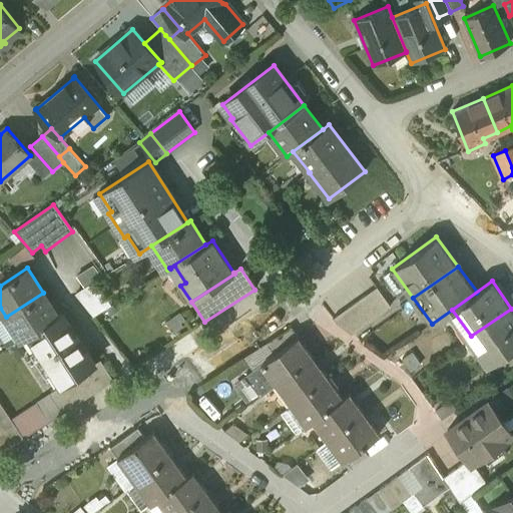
[(376,287),(332,318),(336,323),(352,334),(390,306),(376,287)]
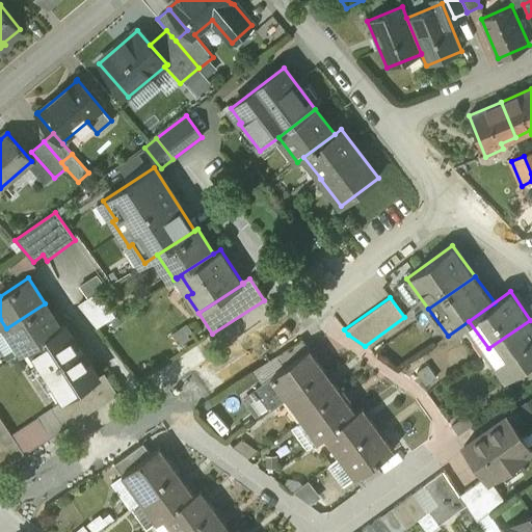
[(45,303),(6,328),(22,353),(30,347),(60,327),(45,303)]
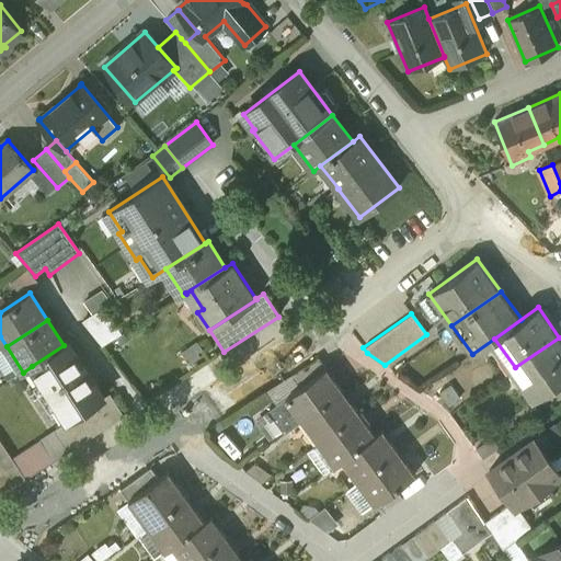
[(560,340),(559,338),(515,367),(524,380),(519,384),(533,401),(560,380),(560,340)]
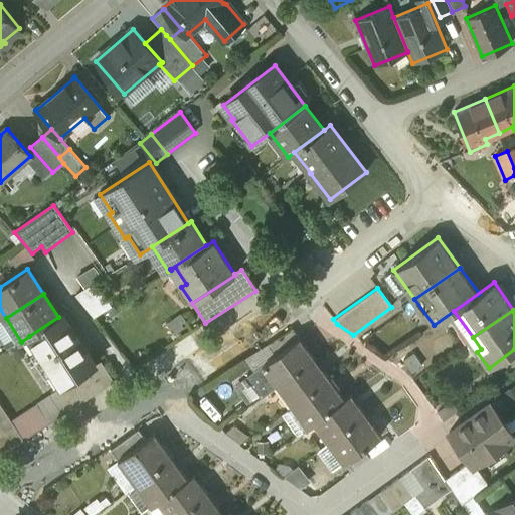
[(44,361),(78,340),(62,315),(58,317),(29,336),(29,338),(32,336),(39,346),(36,348),(44,361)]
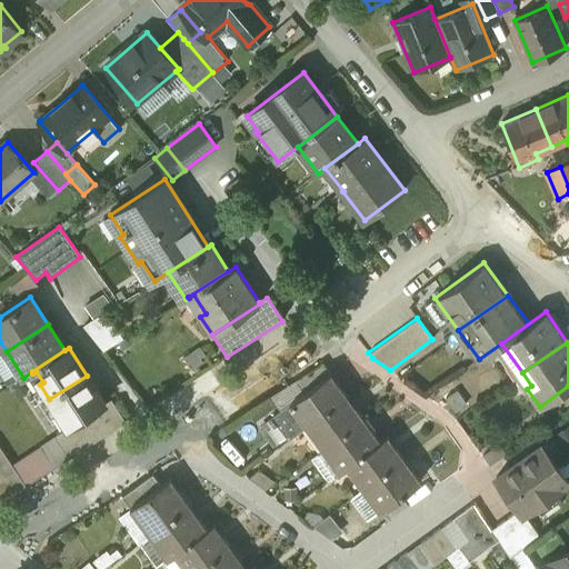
[(323,362),(297,380),(306,392),(331,373),(323,362)]
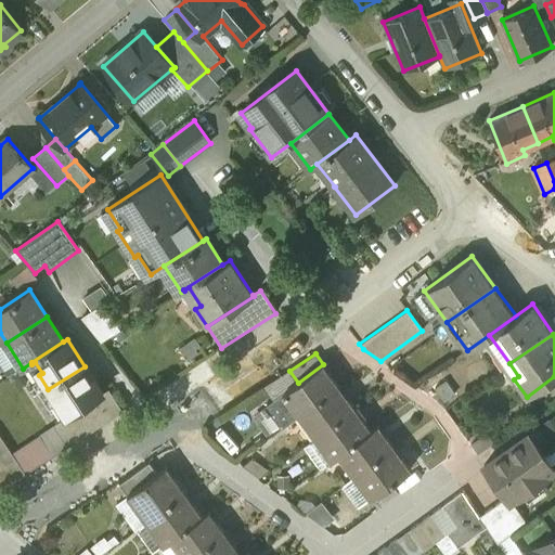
[(298,383),(286,391),(302,413),(339,387),(323,364),(298,383)]
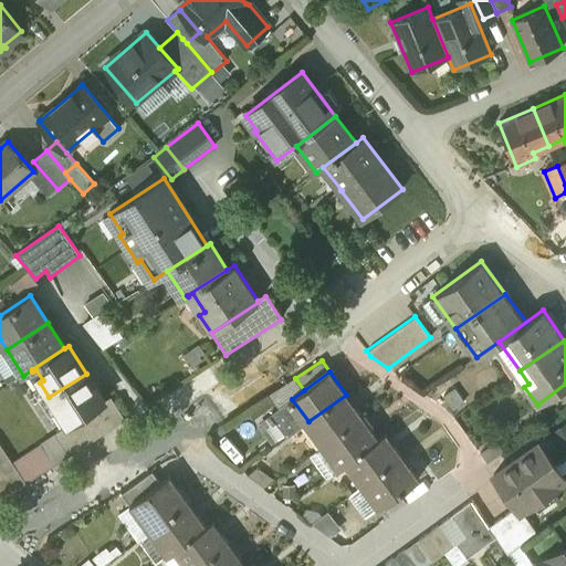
[(86,374),(49,397),(56,409),(60,407),(70,422),(66,423),(67,426),(77,419),(88,412),(100,405),(105,401),(86,374)]
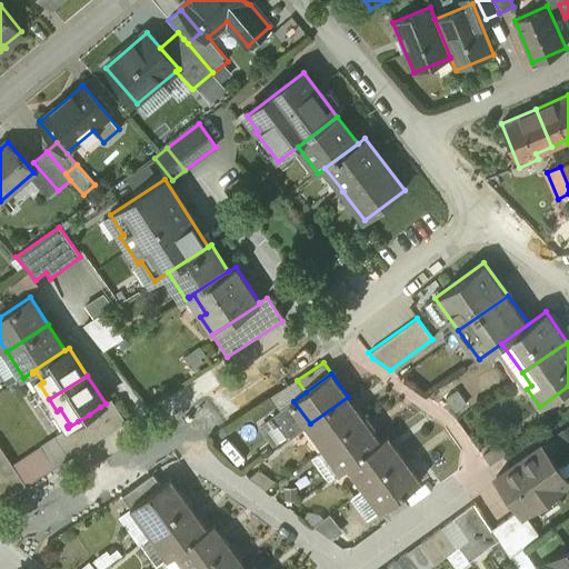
[(348,397),(310,423),(326,447),(365,419),(348,397)]
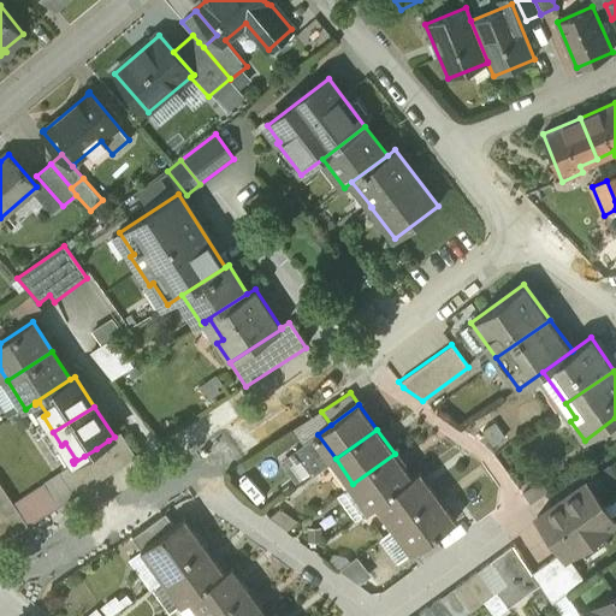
[(114,437),(108,440),(124,465),(136,456),(120,432),(114,437)]
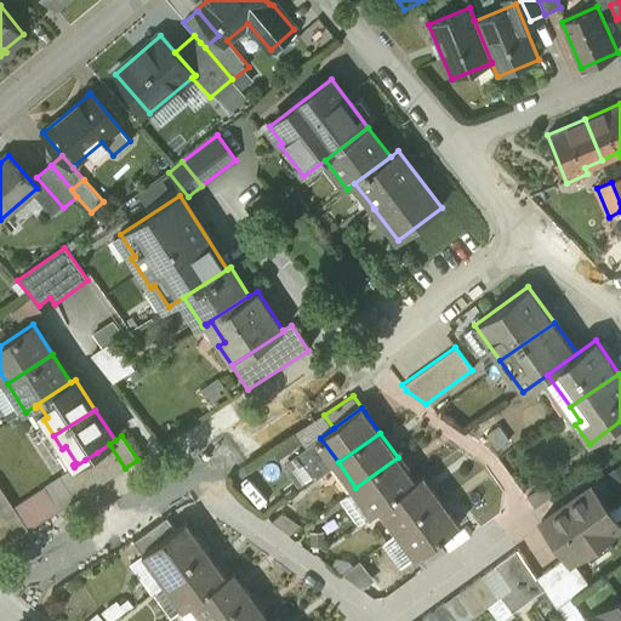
[(320,438),(300,453),(317,478),(339,462),(320,438)]
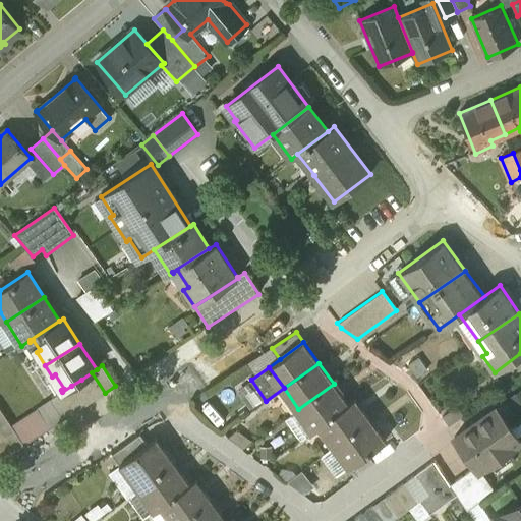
[(105,393),(92,372),(81,380),(95,400),(105,393)]
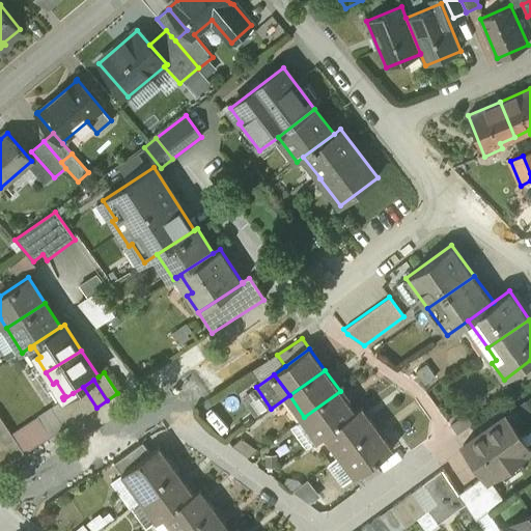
[(96,408),(83,387),(73,393),(86,414),(96,408)]
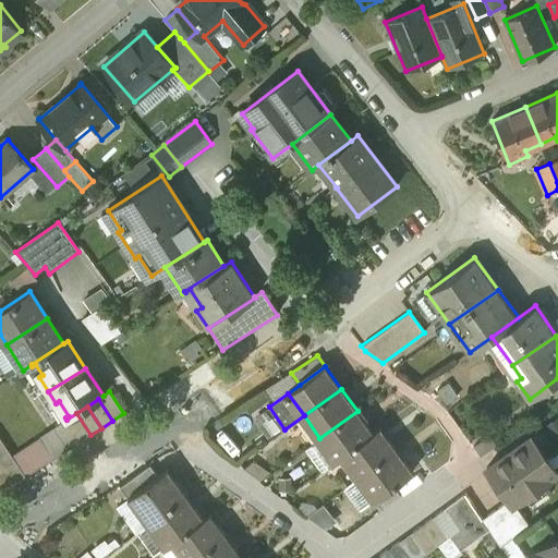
[(358,411),(319,438),(336,460),(344,455),(373,433),(358,411)]
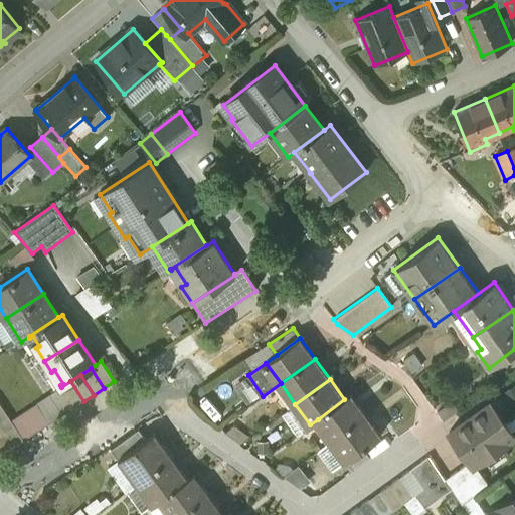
[(83,401),(70,381),(61,387),(60,387),(73,407),(83,401)]
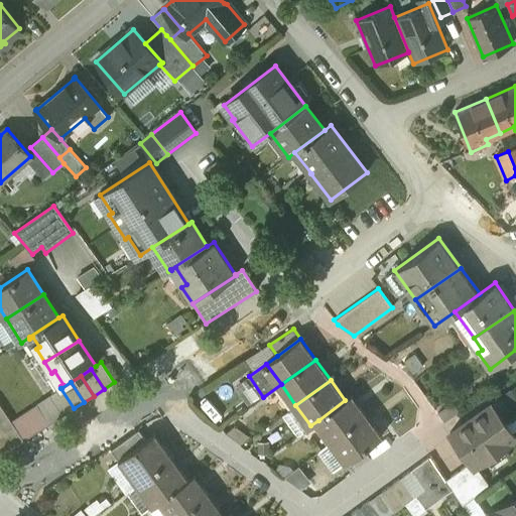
[(63,415),(74,408),(60,388),(50,395),(63,415)]
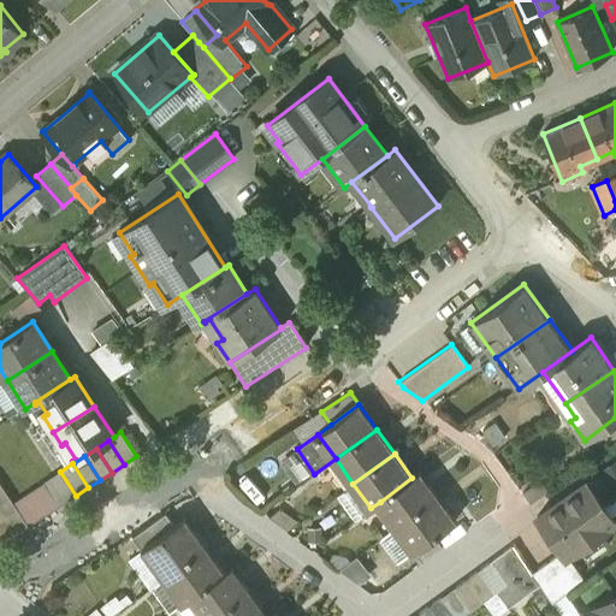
[(412,478),(380,502),(398,526),(438,496),(420,472),(412,478)]
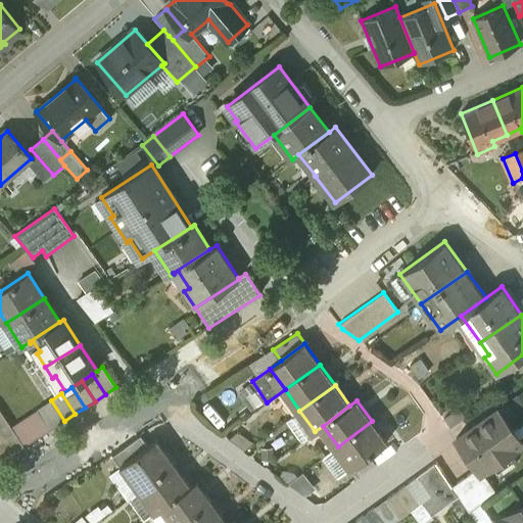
[(0,454),(4,460),(25,446),(0,410),(0,454)]
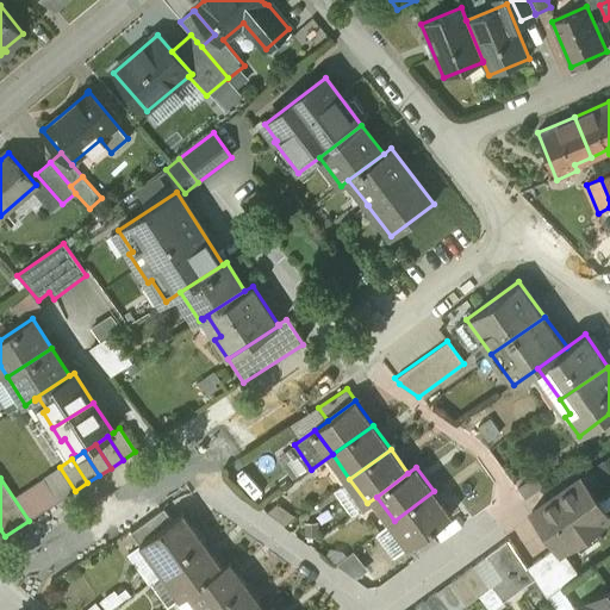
[(580,478),(533,512),(556,547),(560,551),(561,549),(571,543),(572,545),(601,524),(599,522),(609,516),(580,478)]
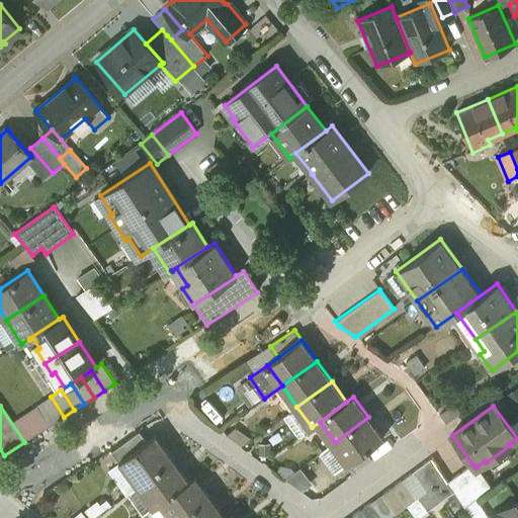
[(368,417),(335,442),(350,463),(383,438),(368,417)]
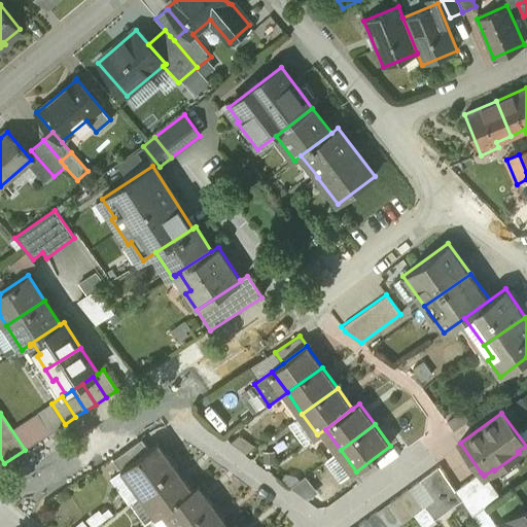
[(141,440),(113,460),(121,470),(125,468),(125,467),(149,449),(141,440)]
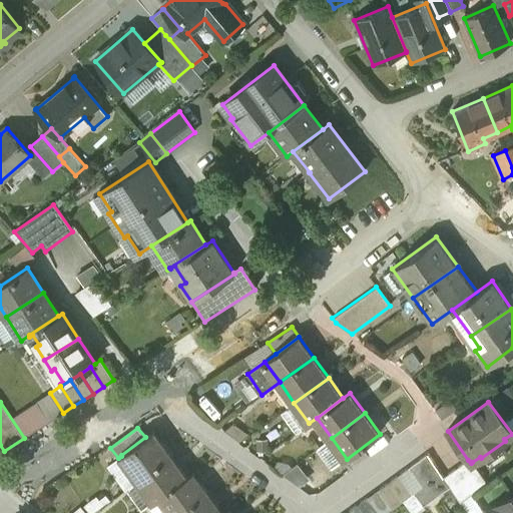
[(145,437),(121,455),(121,456),(118,458),(135,482),(139,480),(171,456),(153,431),(145,437)]
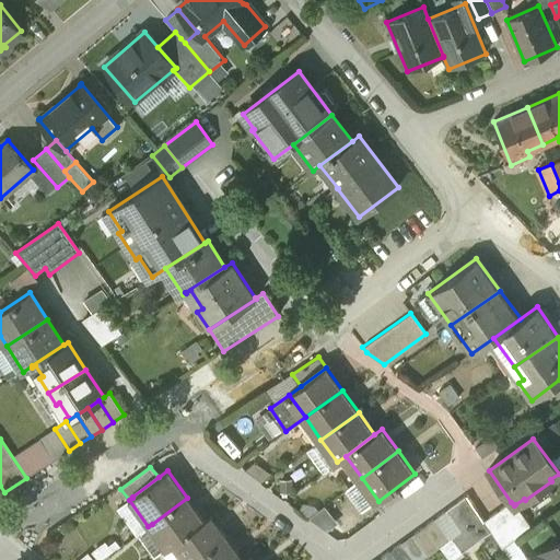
[(467,497),(446,511),(462,532),(461,533),(470,546),(491,532),(483,522),(467,497)]
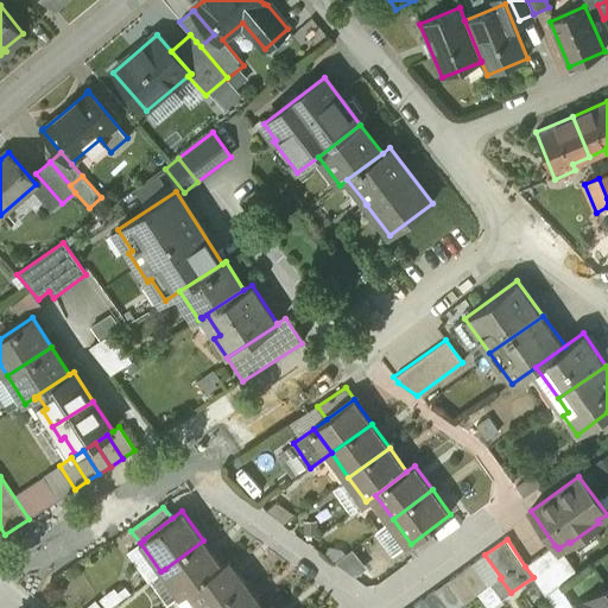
[(203,540),(165,569),(183,594),(190,588),(221,565),(203,540)]
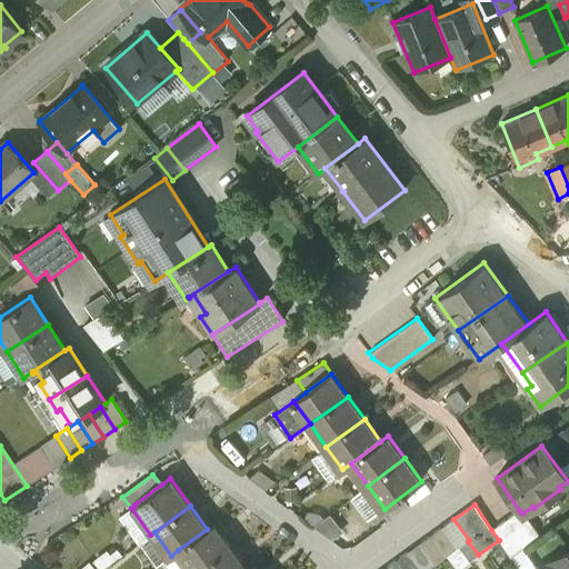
[(519,510),(491,530),(499,540),(510,558),(522,549),(540,536),(523,512),(522,513),(519,510)]
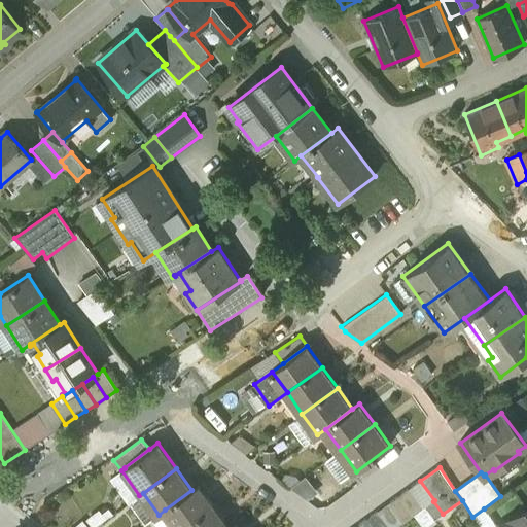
[(420,481),(409,489),(423,508),(433,501),(434,500),(420,481)]
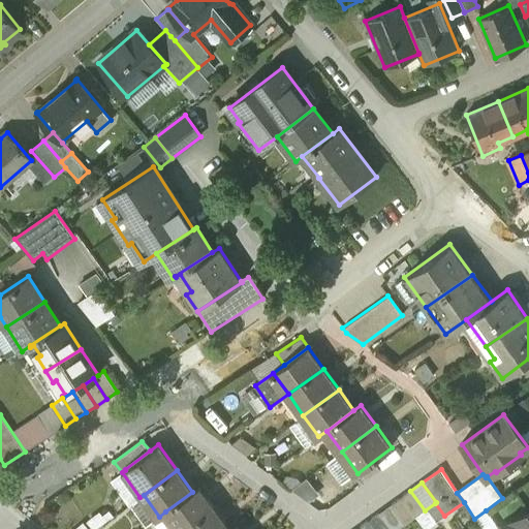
[(192,492),(165,511),(178,528),(187,528),(215,508),(199,487),(192,492)]
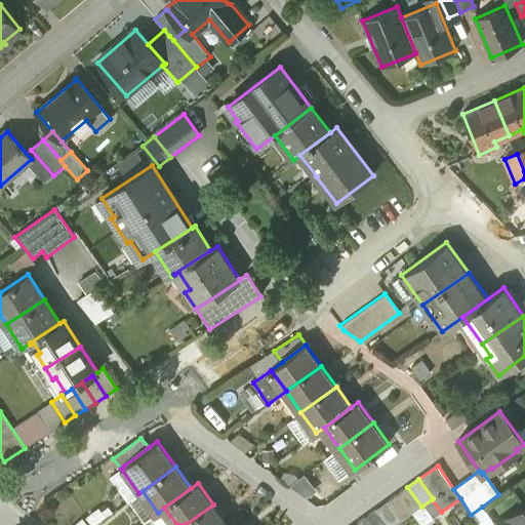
[(421,507),(407,487),(397,494),(411,514),(421,507)]
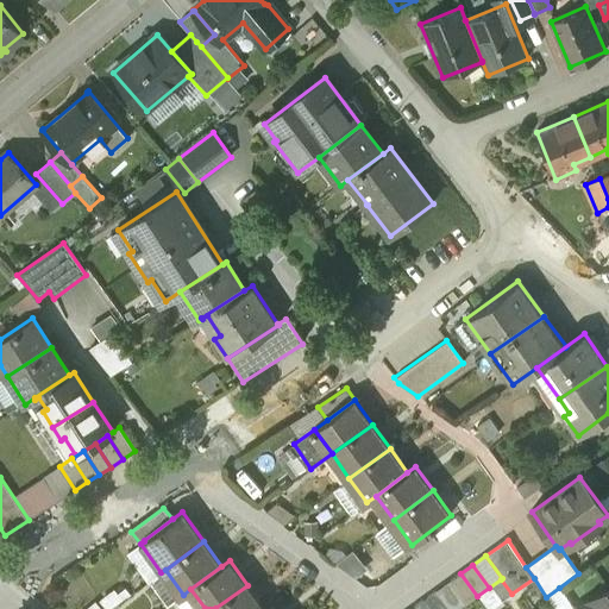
[(477,596),(460,573),(449,582),(465,604),(477,596)]
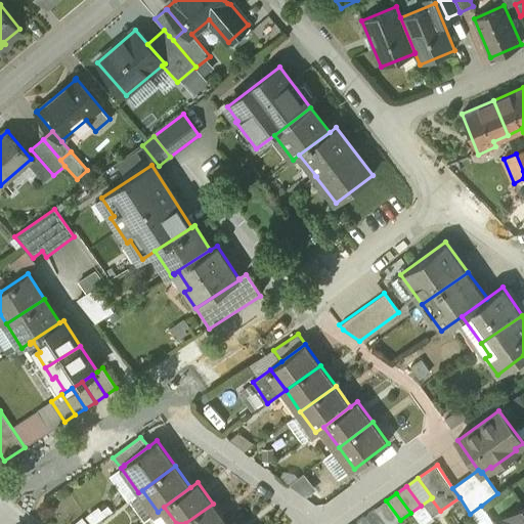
[(395,523),(400,520),(386,500),(376,509),(387,523),(395,523)]
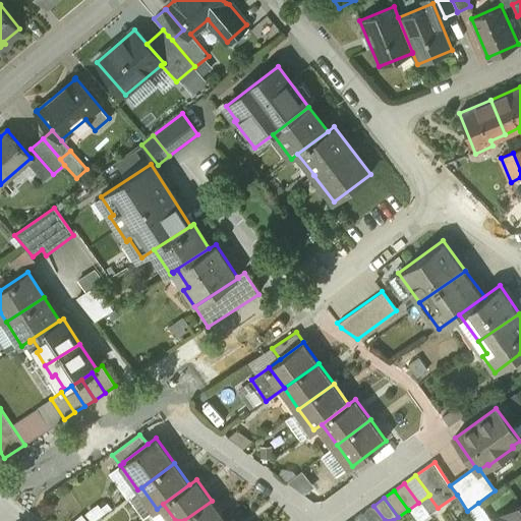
[(226,520),(212,501),(184,520),(226,520)]
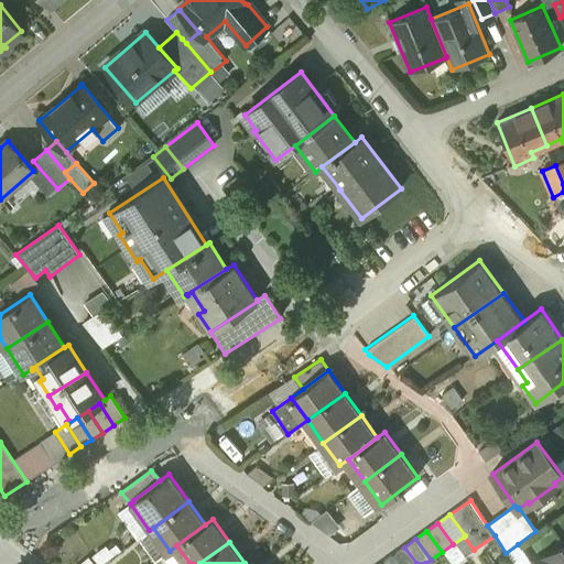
[(531,563),(518,544),(506,553),(513,563),(531,563)]
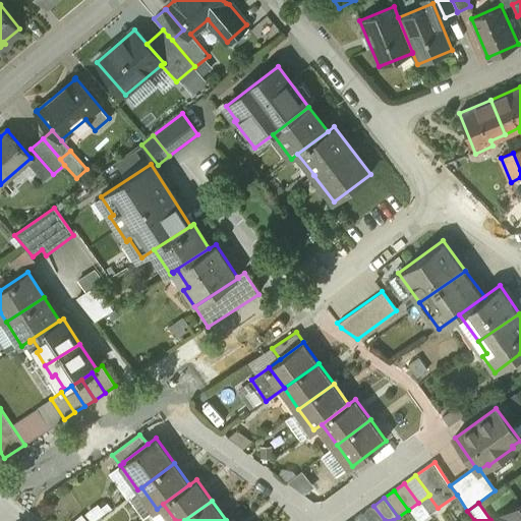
[(496,520),(520,520),(520,505),(496,520)]
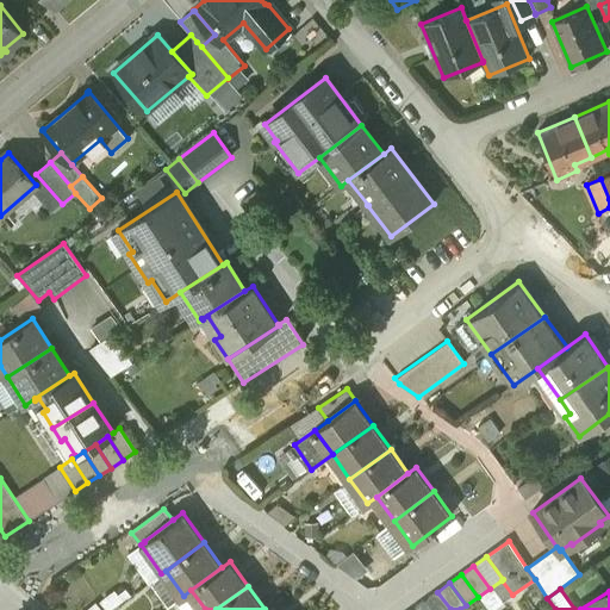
[(450,609),(437,592),(425,601),(431,609),(450,609)]
